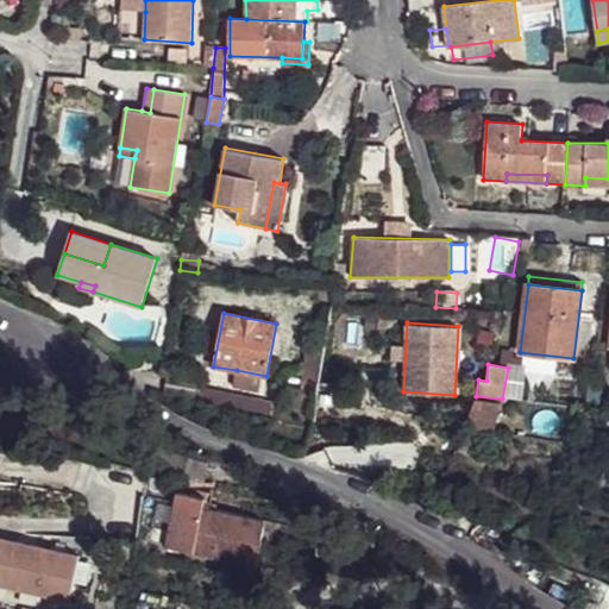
[(522,369),(508,368),(502,399),(516,401),(522,369)]
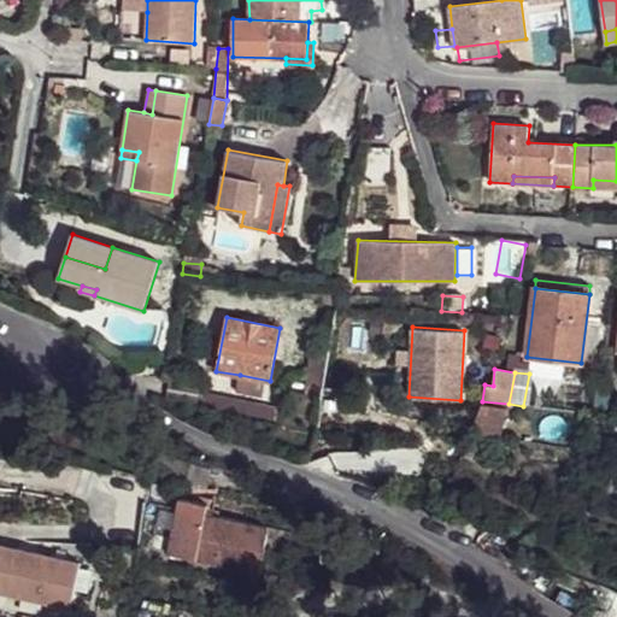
[(240,375),(236,391),(266,397),(270,381),(240,375)]
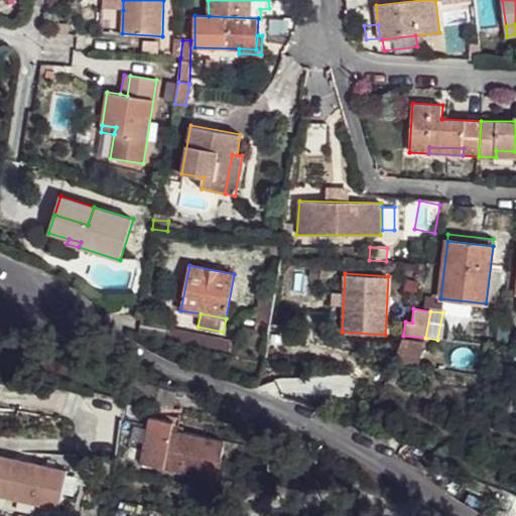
[(169,331),(167,342),(230,354),(231,342),(169,331)]
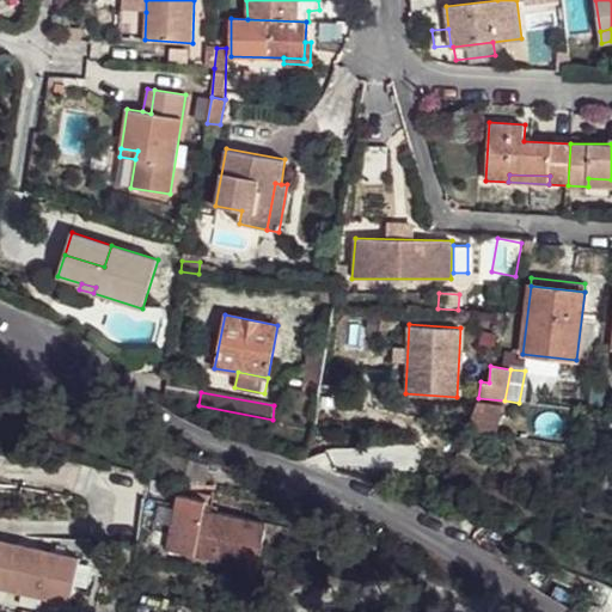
[(502,405),(478,402),(470,433),(494,436),(502,405)]
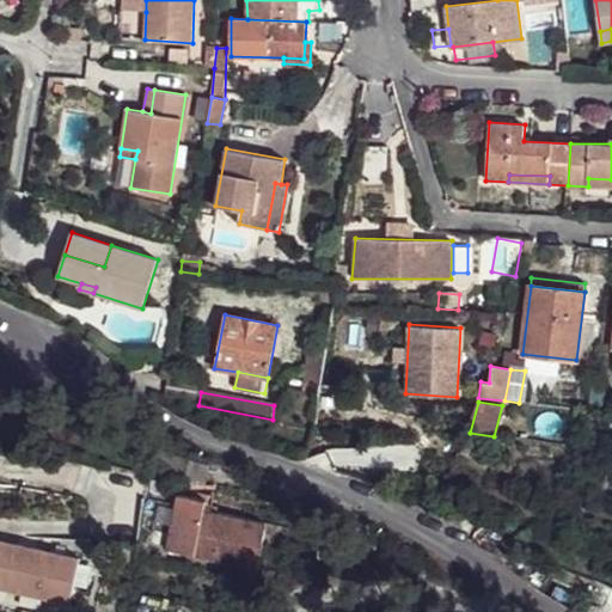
[(178,496),(167,551),(257,569),(267,524),(203,512),(206,502),(178,496)]
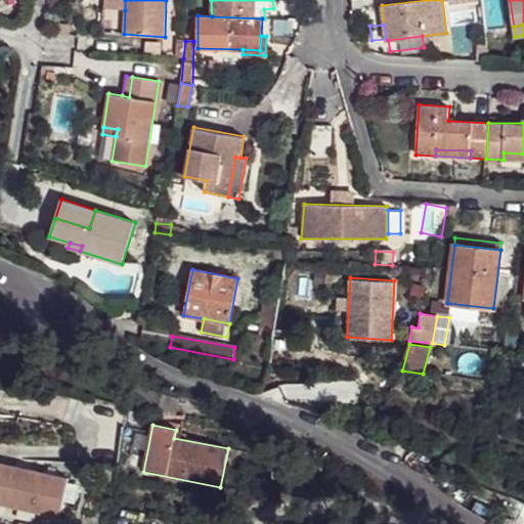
[(0,462),(0,504),(59,517),(69,478),(0,462)]
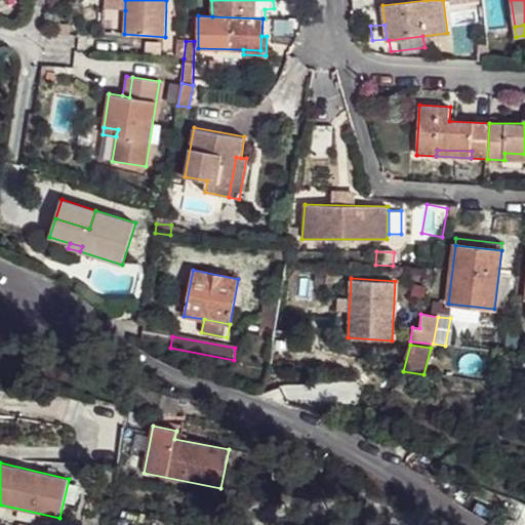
[(201,490),(200,495),(218,499),(219,493),(201,490)]
